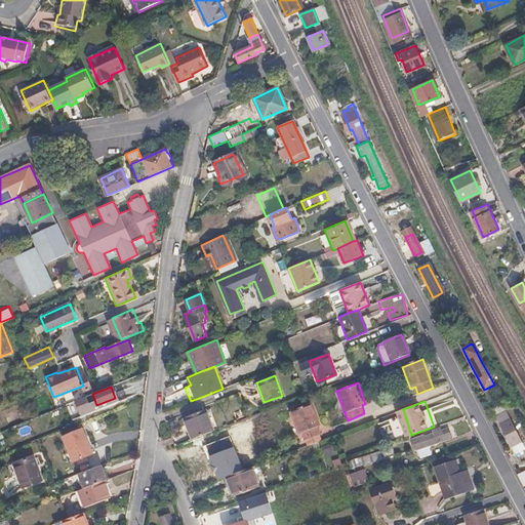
[(320,427),(311,403),(290,411),(301,441),(319,435),(317,428),(320,427)]
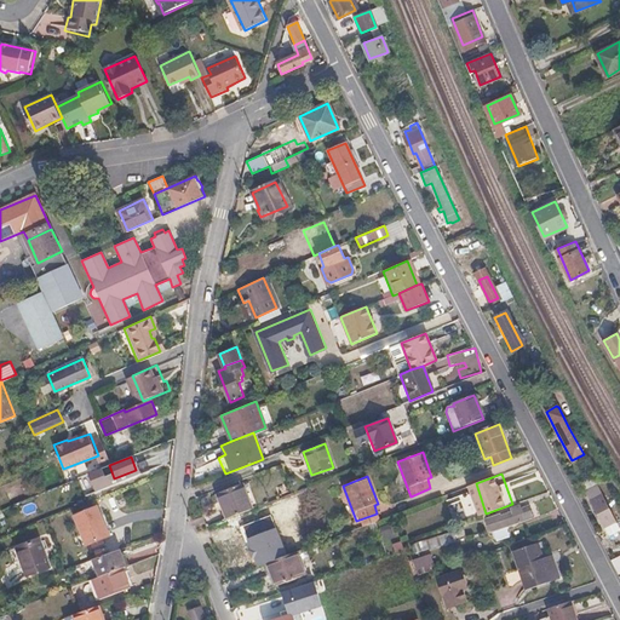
[(251,509),(240,482),(216,492),(219,503),(224,501),(230,516),(251,509)]
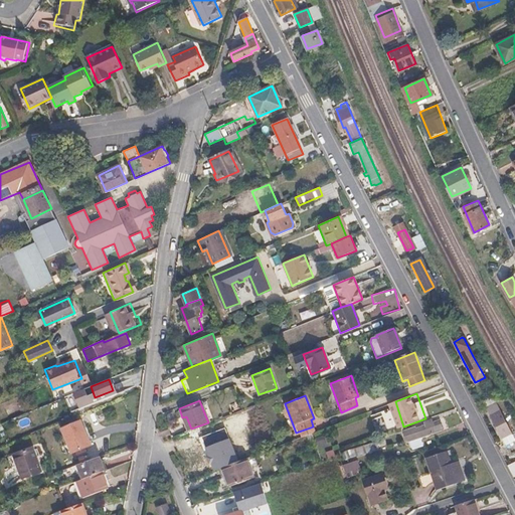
[(486,407),(496,423),(504,438),(512,433),(510,428),(495,402),(486,407)]
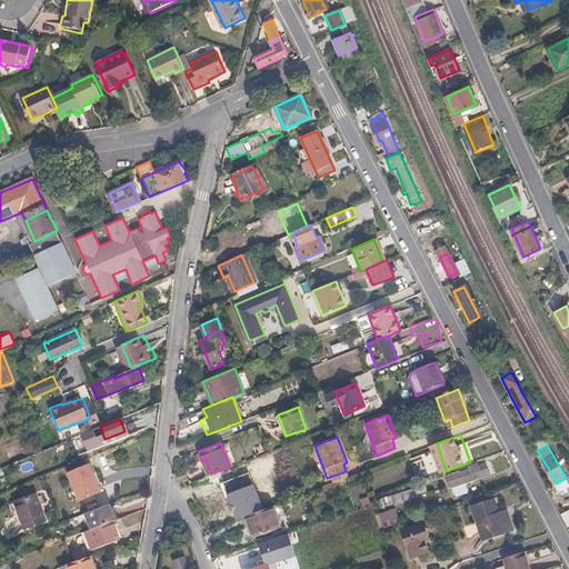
[(105,489),(96,461),(75,469),(83,496),(105,489)]
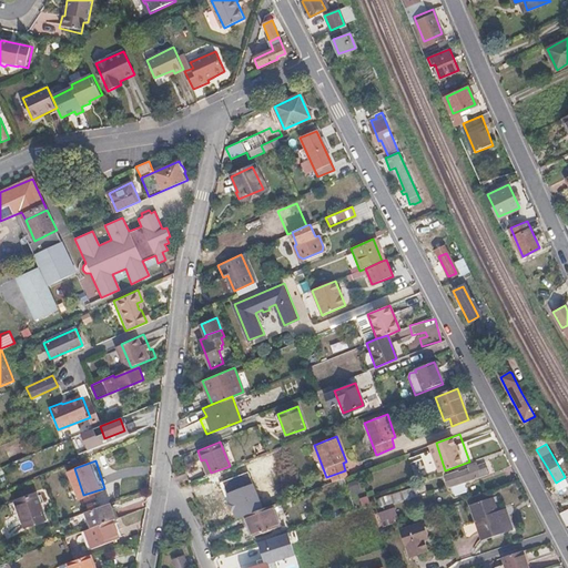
[(486,474),(483,462),(456,472),(459,483),(486,474)]
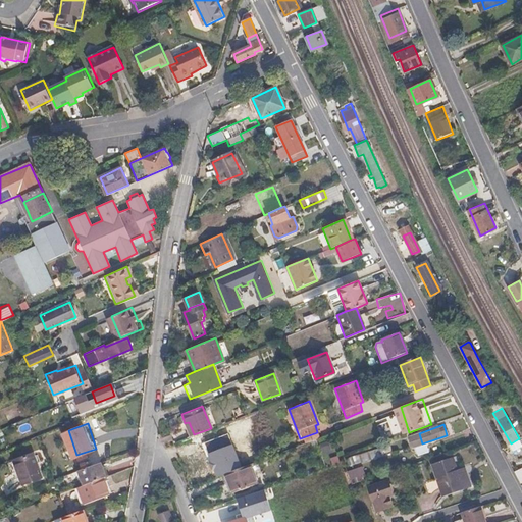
[(228,436),(206,446),(215,473),(239,465),(228,436)]
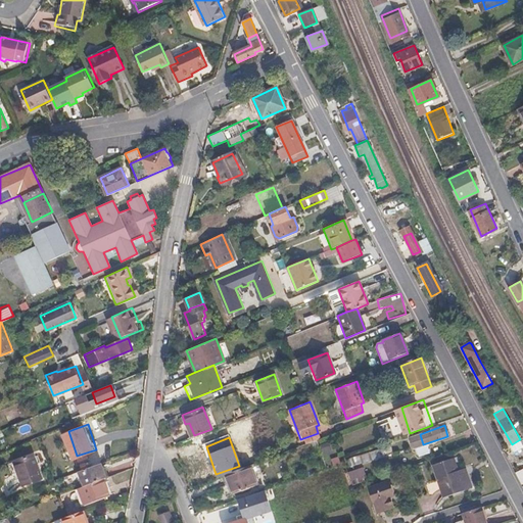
[(40,477),(32,454),(9,463),(14,477),(18,476),(21,484),(40,477)]
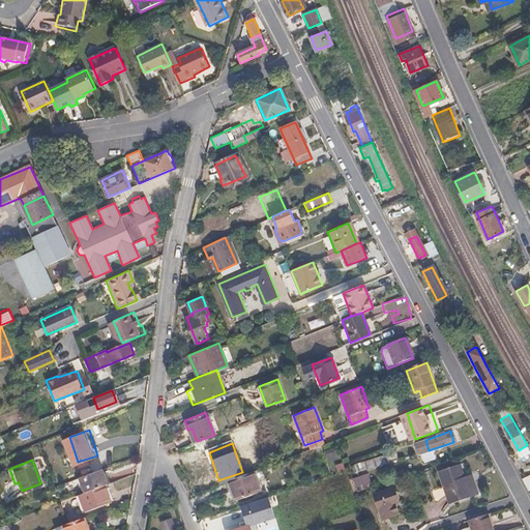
[(354,471),(366,470),(365,462),(354,463),(354,471)]
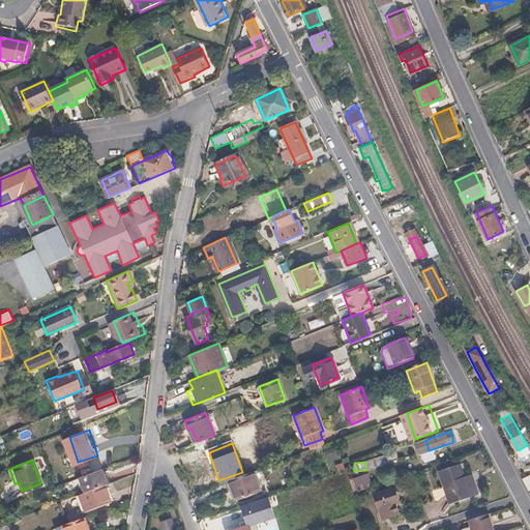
[(466,480),(461,463),(439,470),(449,503),(477,494),(473,478),(466,480)]
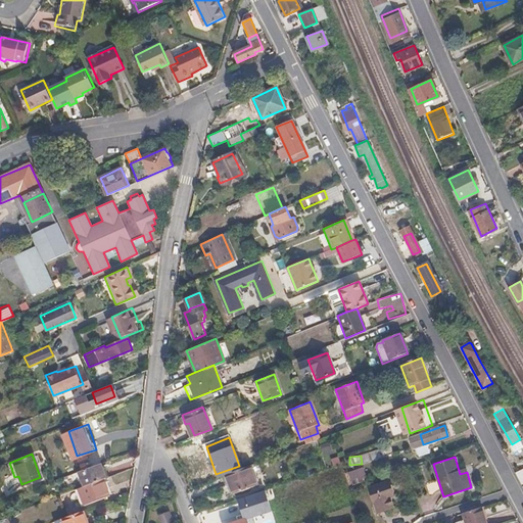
[(105,477),(100,463),(77,471),(83,485),(102,479),(105,477)]
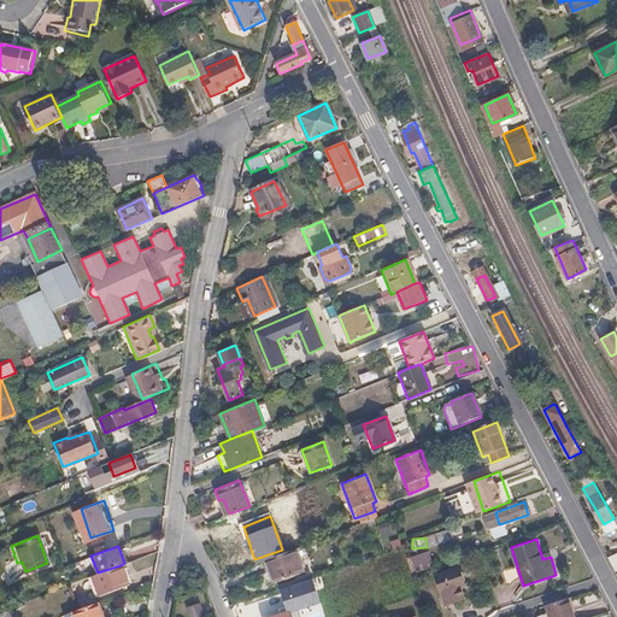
[(307,571),(298,547),(269,559),(277,582),(307,571)]
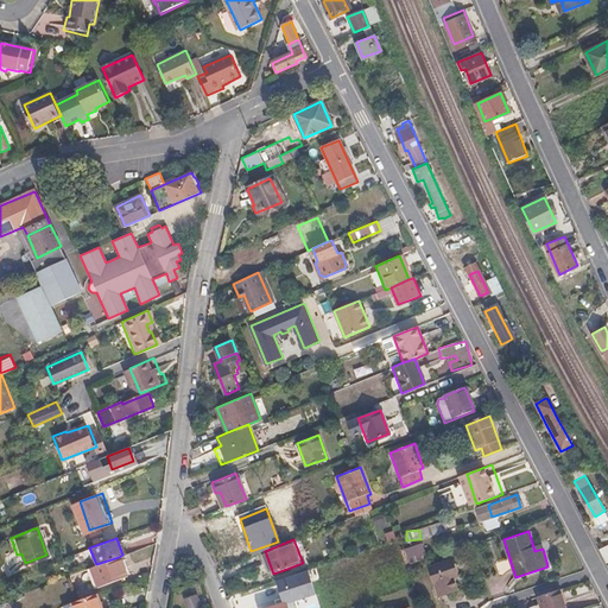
[(423,543),(404,546),(406,559),(425,556),(423,543)]
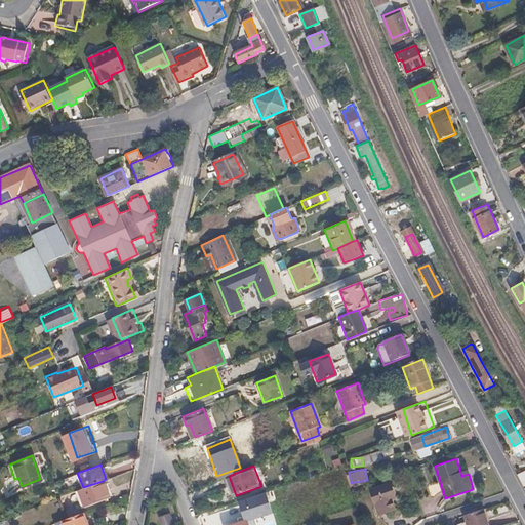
[(109,496),(103,481),(83,487),(76,490),(82,507),(109,496)]
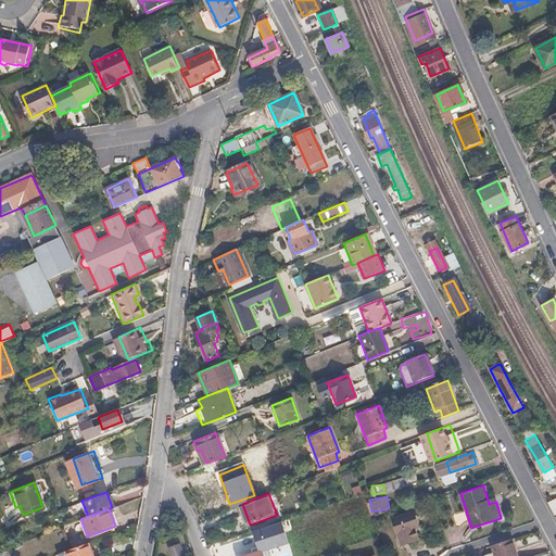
[(419,526),(414,510),(393,518),(402,543),(417,538),(414,528),(419,526)]
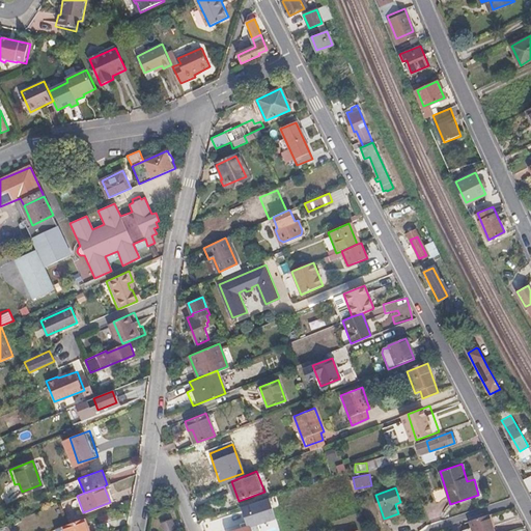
[(264,530),(277,527),(268,499),(242,507),(248,526),(257,523),(259,530),(264,530)]
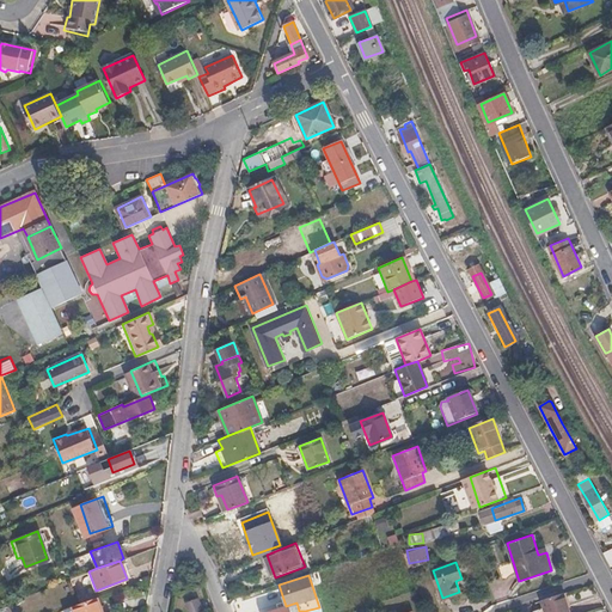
[(110,595),(114,605),(129,599),(126,589),(110,595)]
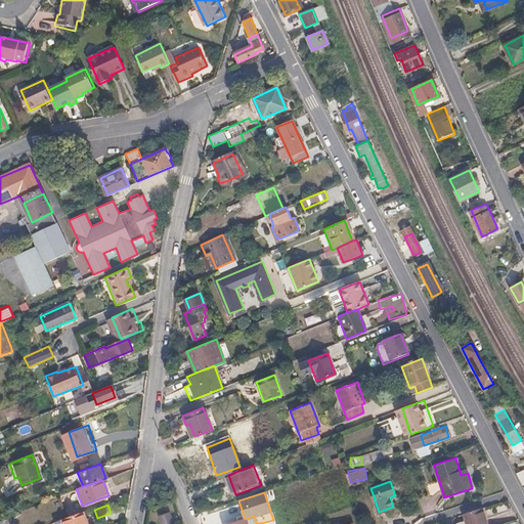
[(487,523),(485,518),(482,509),(464,515),(466,523),(487,523)]
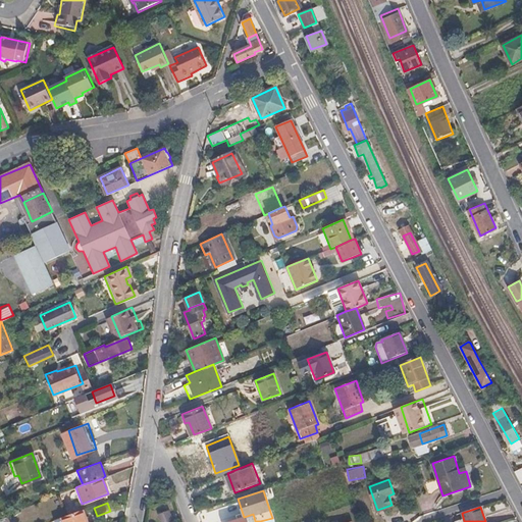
[(88,521),(83,508),(62,516),(64,521),(88,521)]
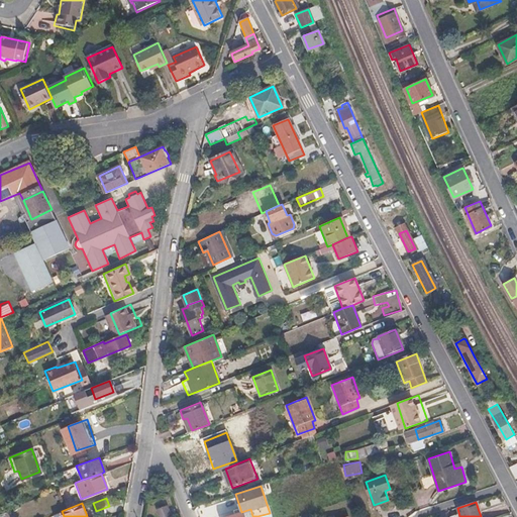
[(168,516),(169,516),(166,506),(157,510),(159,516),(168,516)]
